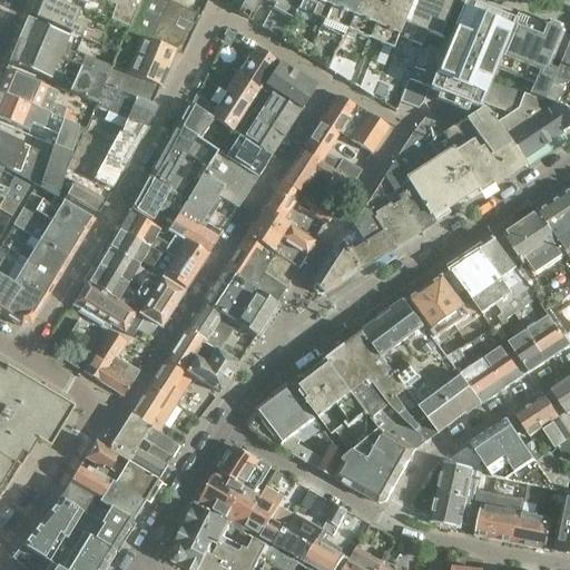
[(102,33),(85,26),(74,21),(78,11),(51,0),(41,0),(35,18),(98,45),(102,33)]
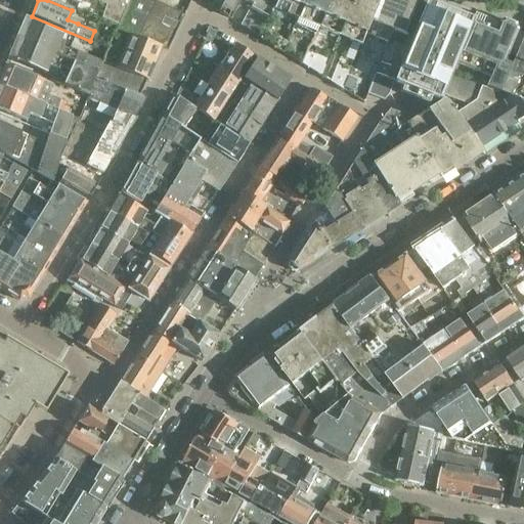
[(124,0),(67,0),(78,4),(79,0),(94,0),(94,2),(104,6),(100,17),(117,25),(126,1),(124,0)]
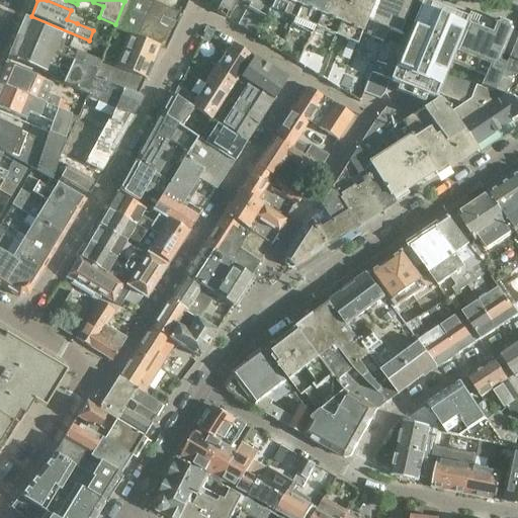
[(165,50),(177,25),(147,13),(153,2),(147,0),(128,0),(128,2),(115,30),(127,35),(159,47),(165,50)]
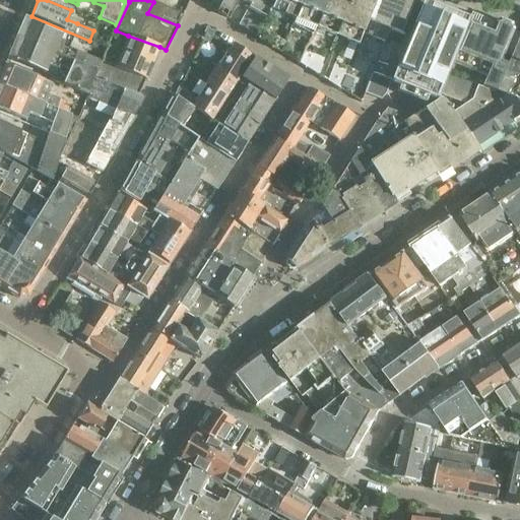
[(147,0),(153,2),(183,13),(189,0),(147,0)]
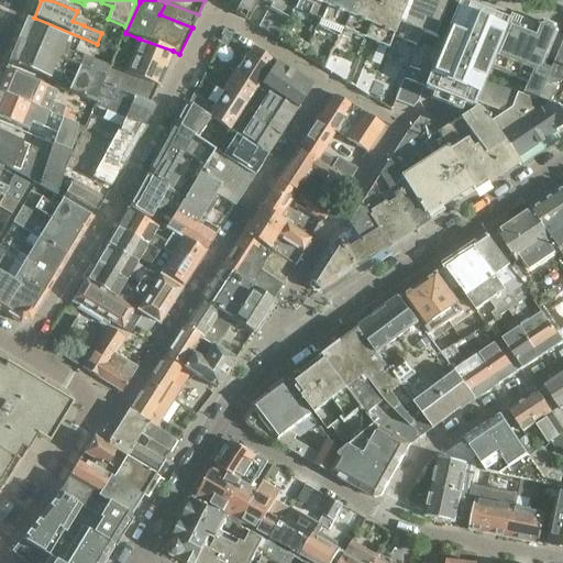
[(246,20),(255,0),(240,0),(234,12),(246,20)]
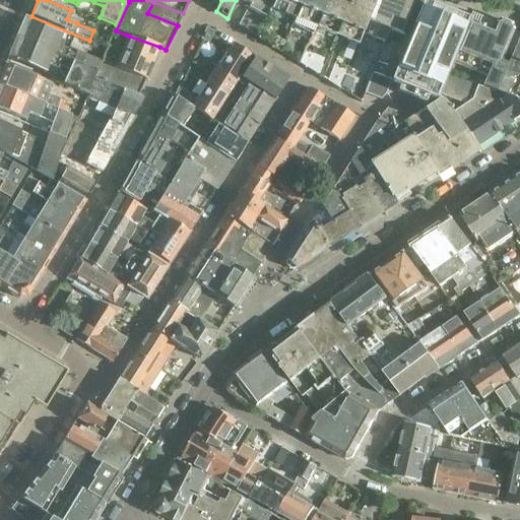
[(274,0),(240,0),(250,4),(240,25),(257,37),(268,14),(274,0)]
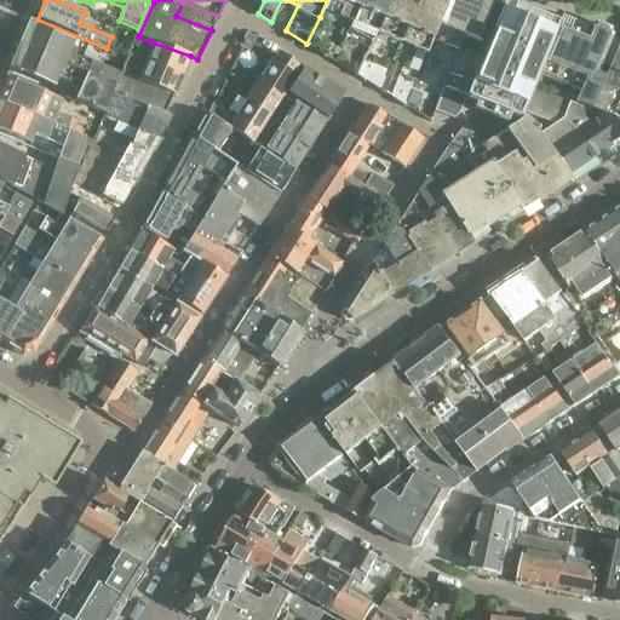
[(327,0),(320,17),(336,24),(338,17),(351,23),(361,0),(327,0)]
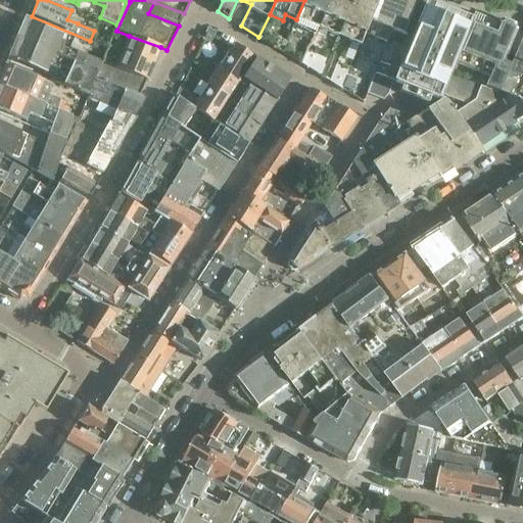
[(304,0),(296,19),(294,25),(314,35),(317,28),(328,0),(304,0)]
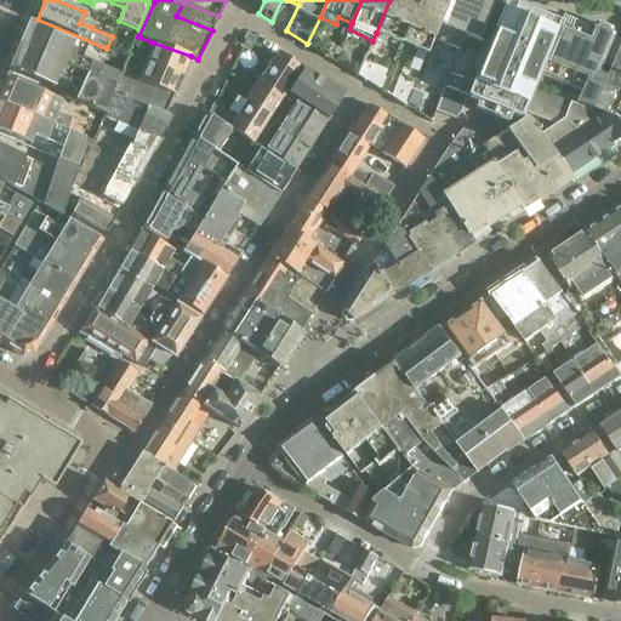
[(389,0),(376,33),(402,44),(420,0),(389,0)]
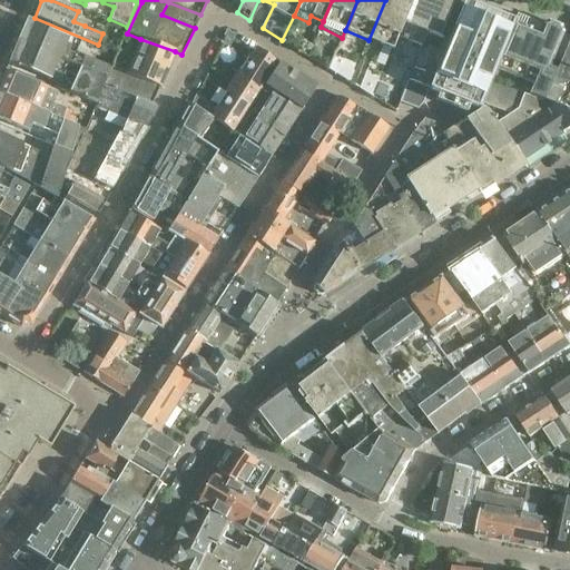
[(385,0),(369,40),(392,49),(397,36),(412,0),(385,0)]
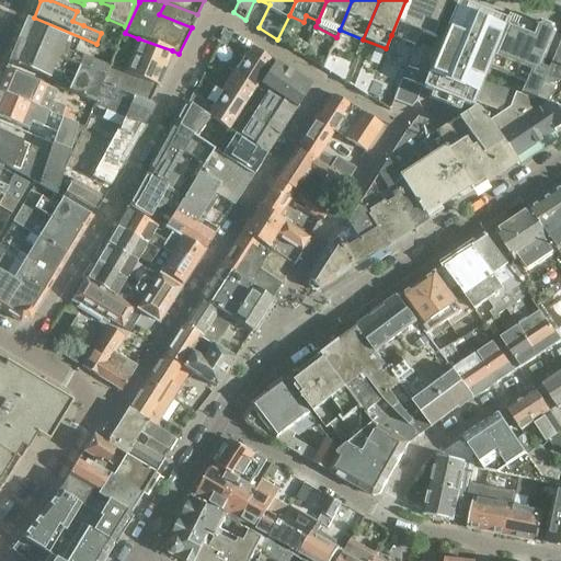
[(405,0),(391,35),(414,45),(420,32),(435,37),(449,0),(405,0)]
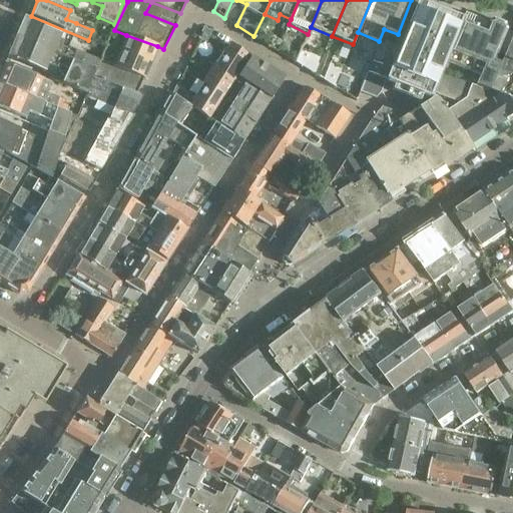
[(384,81),(429,99),(431,94),(441,98),(450,75),(440,71),(462,21),(462,19),(448,13),(446,16),(440,14),(441,11),(418,1),(390,68),(384,81)]
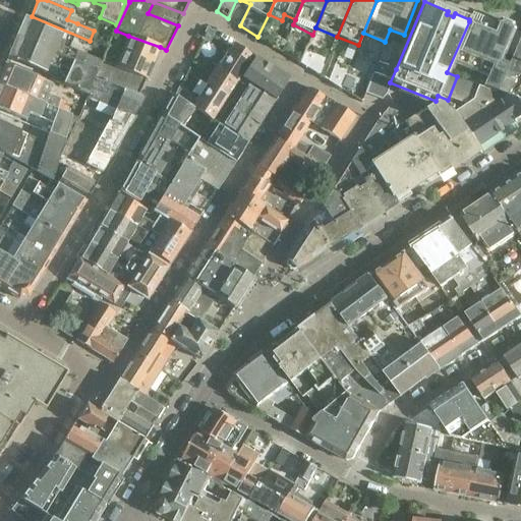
[(183,13),(154,2),(148,13),(178,25),(183,13)]
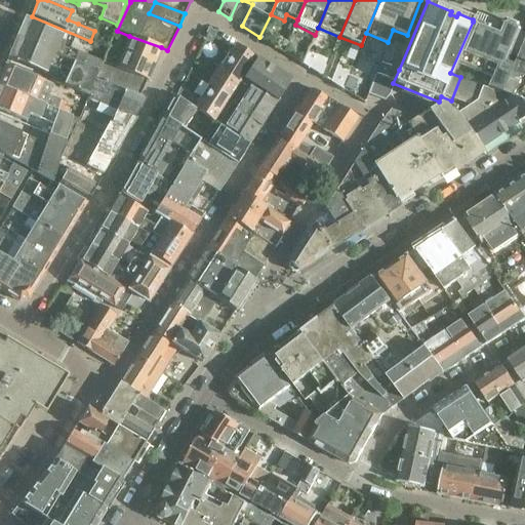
[(25,18),(16,38),(82,65),(87,55),(68,48),(57,44),(62,34),(25,18)]
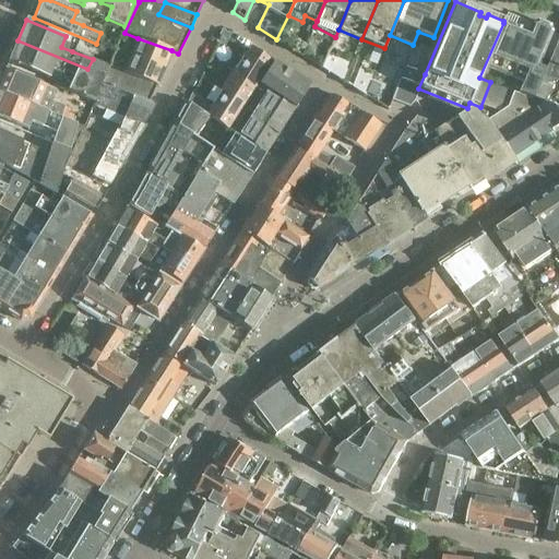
[(528,33),(503,23),(490,55),(513,64),(511,69),(510,68),(508,74),(512,75),(512,78),(523,82),(519,93),(533,98),(545,70),(537,68),(551,33),(549,27),(537,22),(532,24),(528,33)]
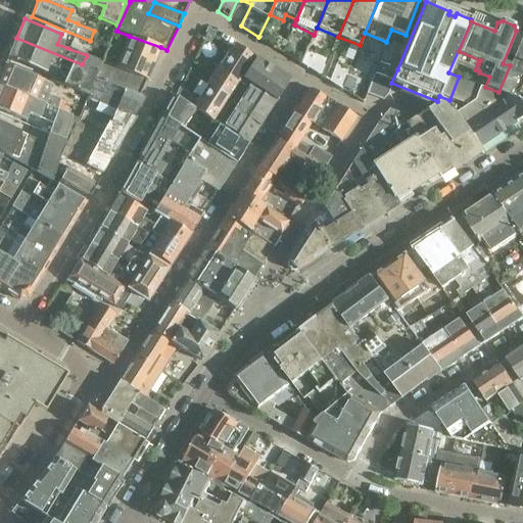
[(207,30),(201,41),(208,44),(212,37),(214,34),(207,30)]
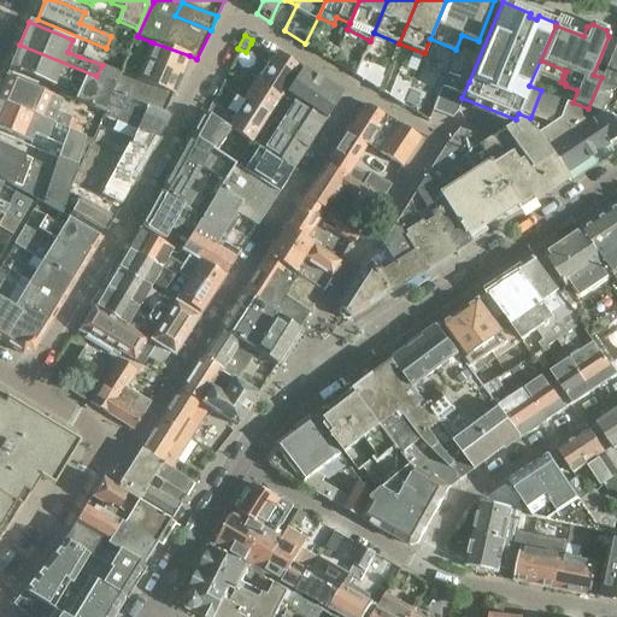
[(356,75),(363,58),(368,46),(345,35),(334,62),(356,75)]
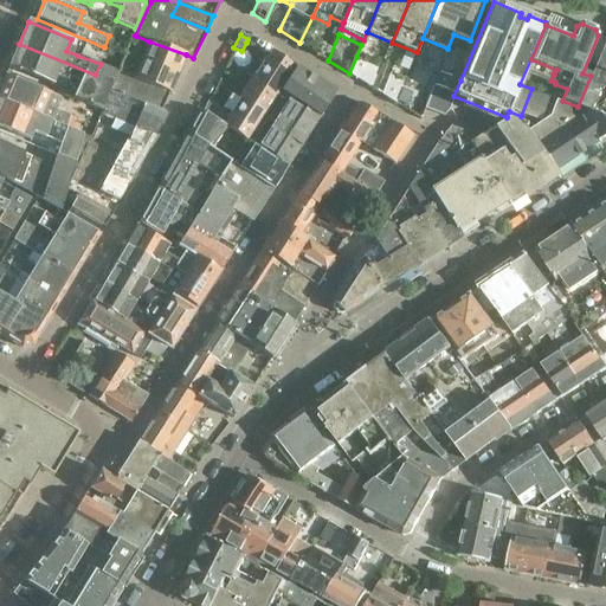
[(605,109),(605,104),(603,104),(605,96),(605,39),(591,76),(578,107),(588,111),(598,115),(600,108),(605,109)]
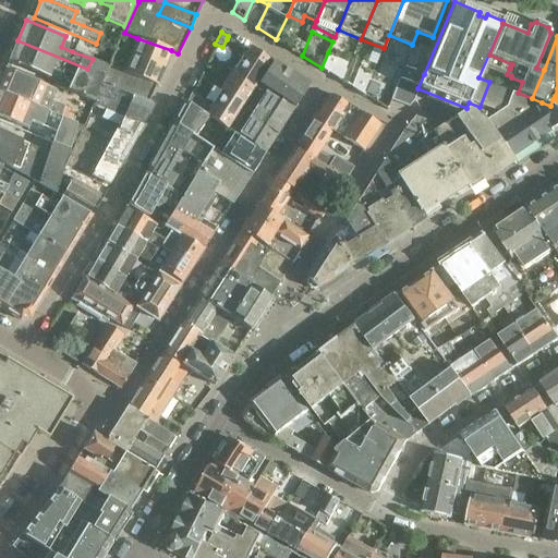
[(154,86),(171,50),(137,38),(122,73),(154,86)]
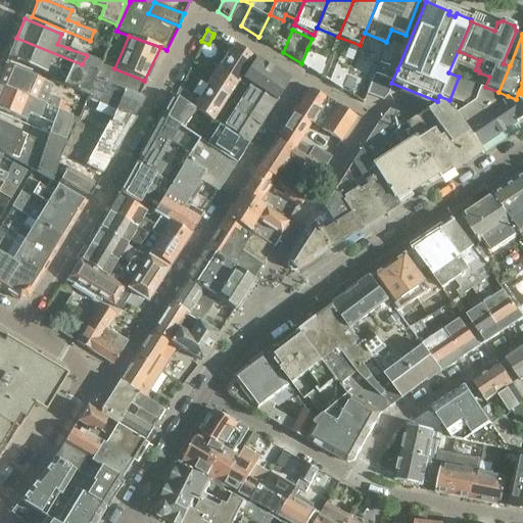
[(87,95),(94,79),(96,73),(81,67),(82,64),(16,38),(8,58),(45,74),(49,63),(59,67),(60,67),(69,72),(63,85),(79,92),(87,95)]
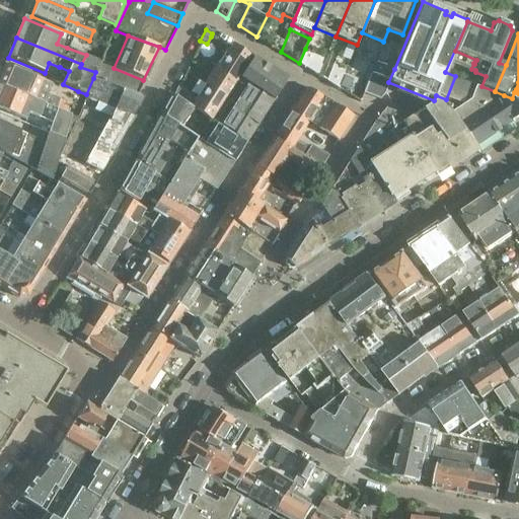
[(216,69),(211,77),(232,91),(240,78),(252,60),(231,46),(226,53),(219,49),(209,64),(216,69)]
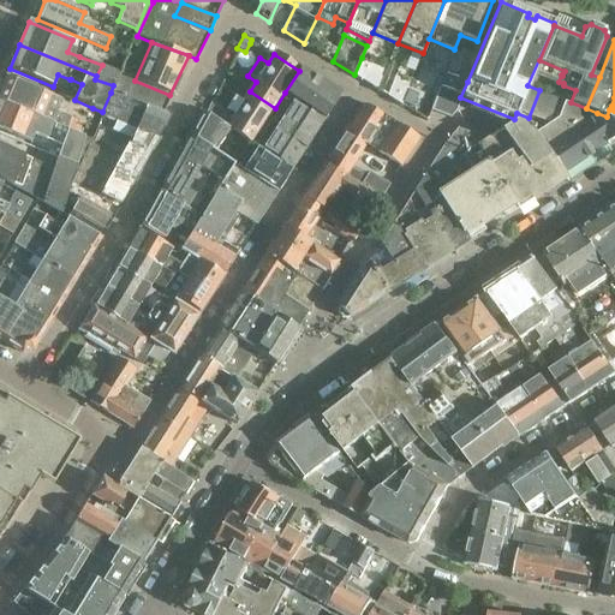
[(362,58),(354,75),(382,91),(393,64),(388,61),(386,66),(369,57),(365,60),(362,58)]
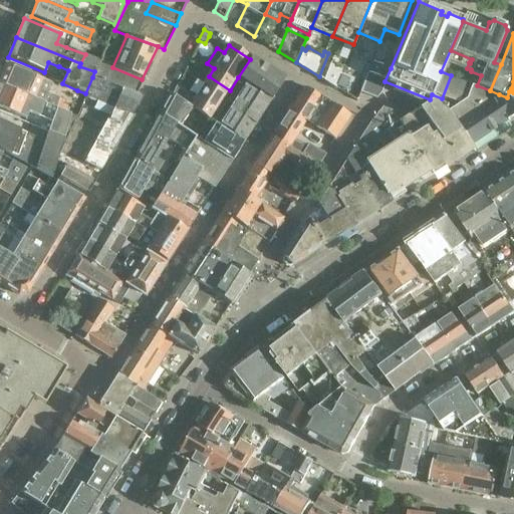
[(335,86),(346,61),(333,55),(323,79),(335,86)]
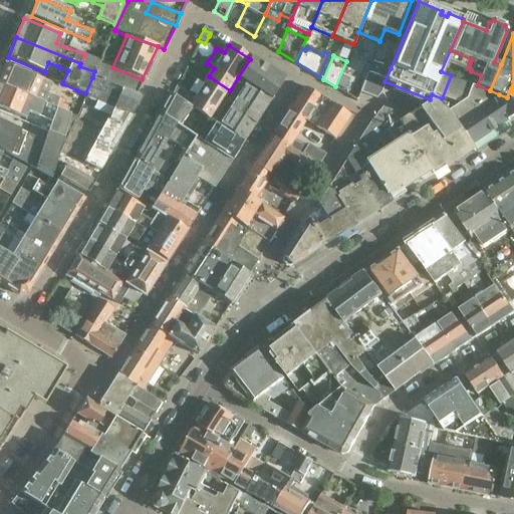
[(250,58),(250,59),(238,77),(271,98),(284,79),(250,58)]
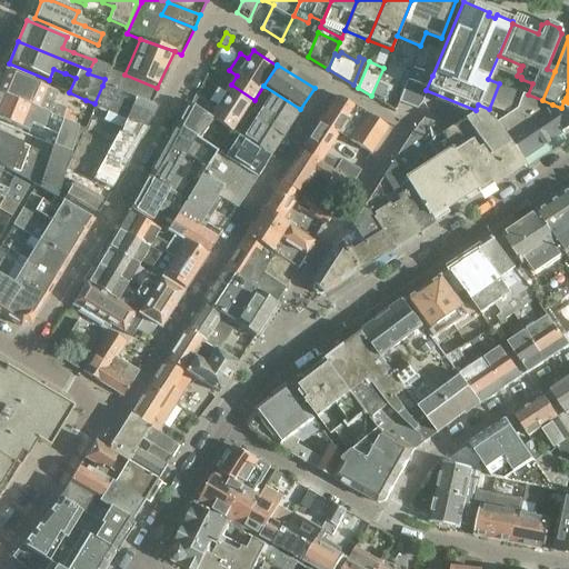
[(426,90),(432,76),(412,68),(397,103),(415,110),(420,103),(426,90)]
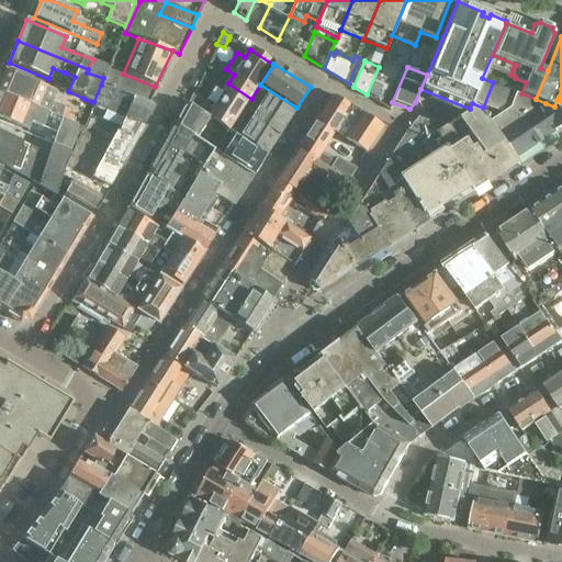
[(104,87),(147,104),(149,100),(155,87),(123,74),(109,68),(101,86),(104,87)]
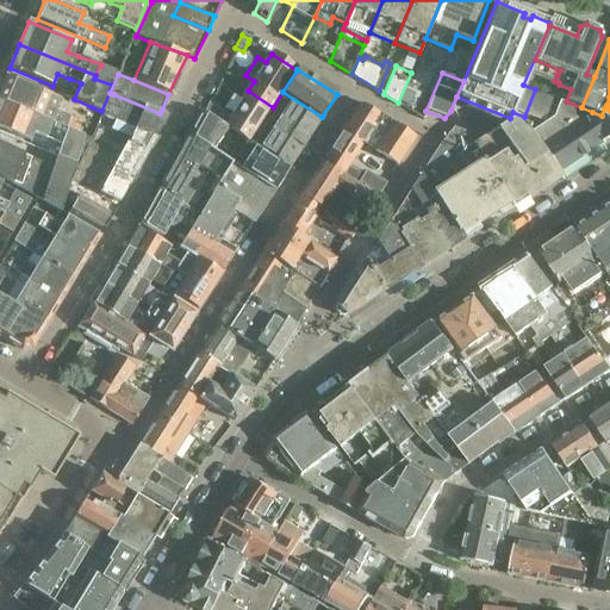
[(5,78),(0,89),(0,99),(75,131),(80,120),(56,111),(61,100),(49,95),(5,78)]
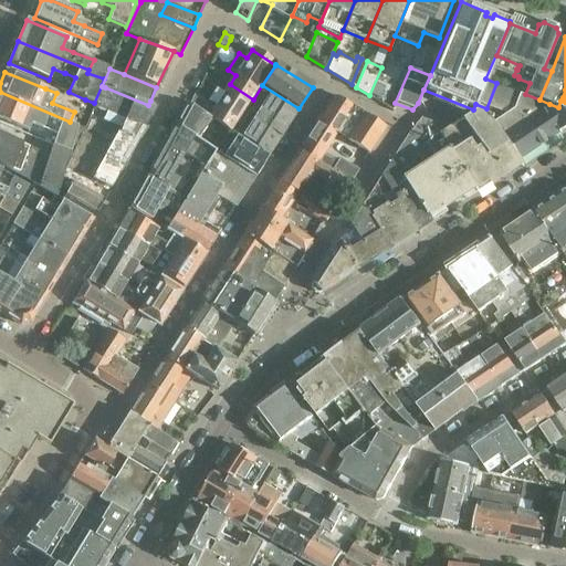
[(208,119),(231,134),(253,100),(230,84),(223,93),(216,87),(205,105),(212,109),(207,118),(208,119)]
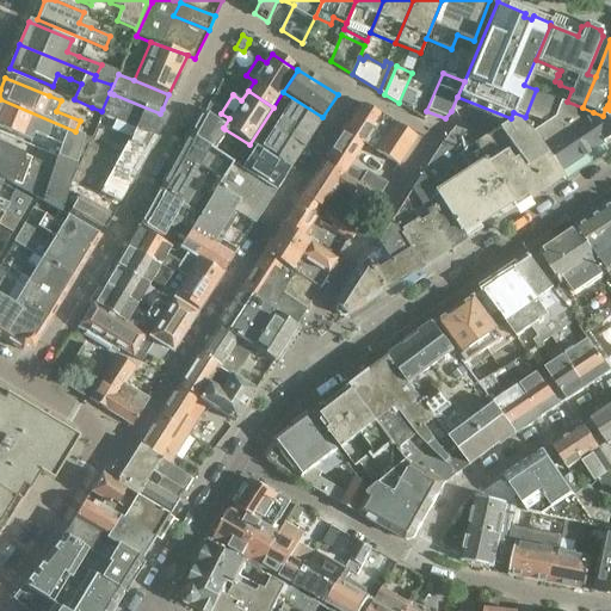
[(102,111),(92,107),(82,136),(74,165),(67,189),(111,215),(117,204),(167,117),(160,113),(113,94),(110,93),(110,92),(102,111)]
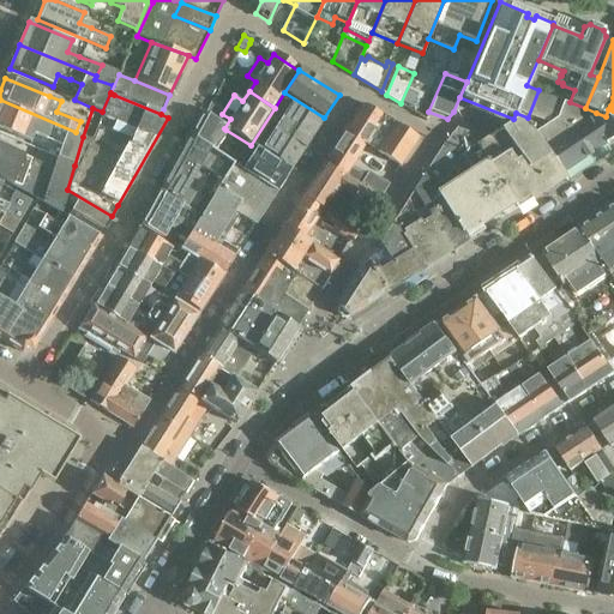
[(284,92),(275,108),(251,145),(256,148),(256,149),(290,170),(324,118),(284,92)]
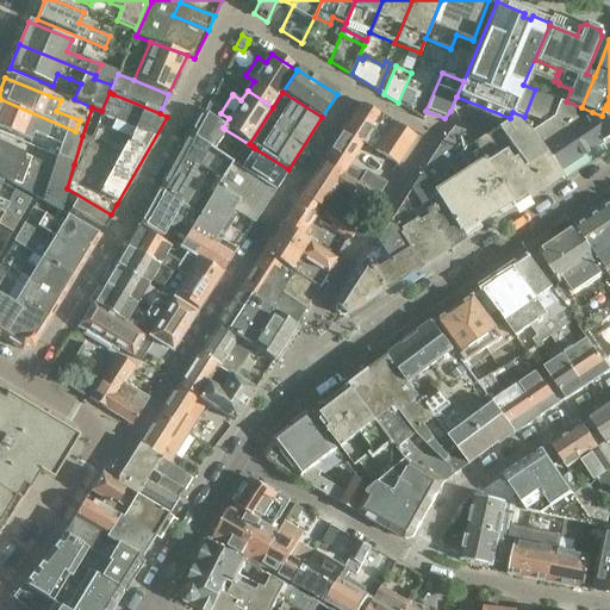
[(75,131),(0,99),(0,128),(30,141),(33,134),(61,144),(56,156),(74,165),(82,136),(75,132),(75,131)]
